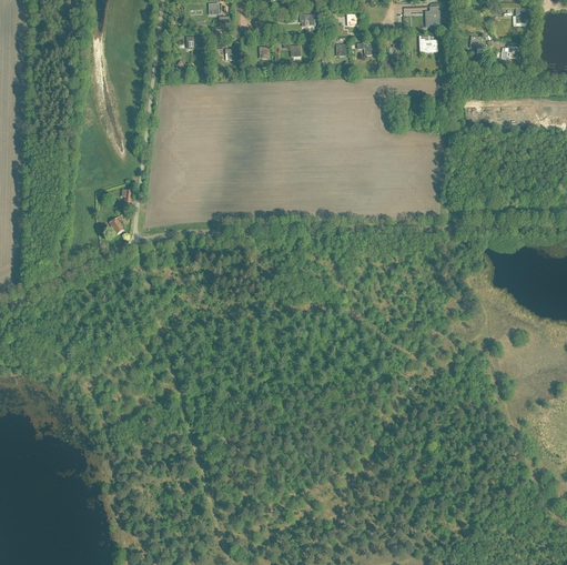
[(218,2),(208,3),(209,14),(219,13),(218,2)]
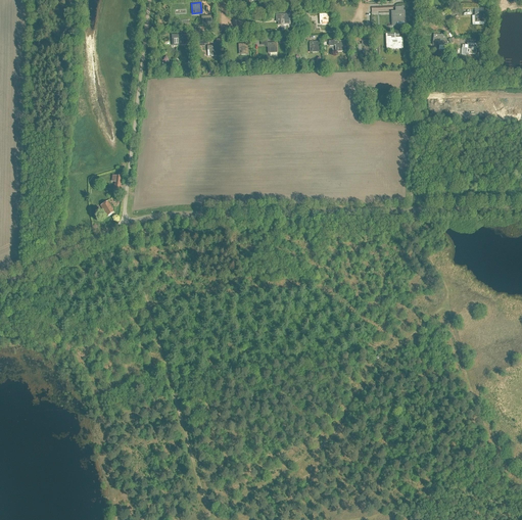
[(395,19),(405,19),(404,9),(394,9),(395,19)]
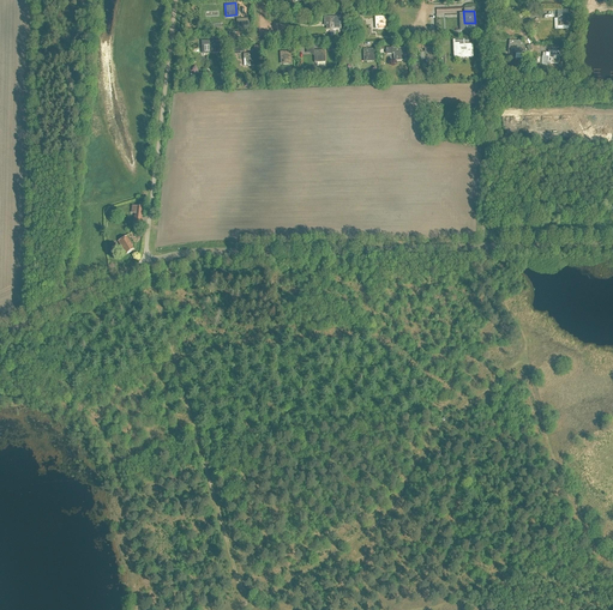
[(568,11),(557,12),(557,24),(568,24),(568,11)]
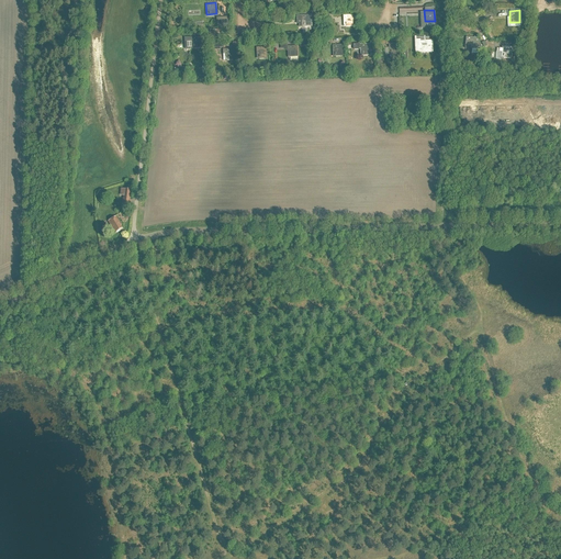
[(352,12),(341,13),(343,18),(345,18),(345,24),(352,23),(352,12)]
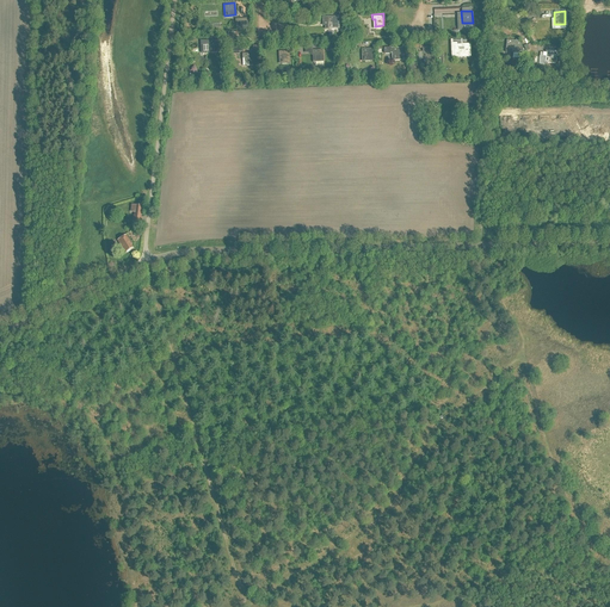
[(327,14),(322,16),(322,20),(328,19),(328,28),(339,26),(338,14),(327,14)]
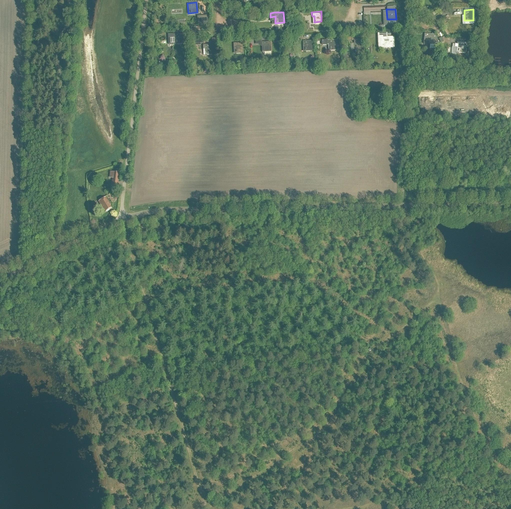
[(182,31),(173,32),(167,32),(168,37),(174,36),(174,42),(183,42),(182,31)]
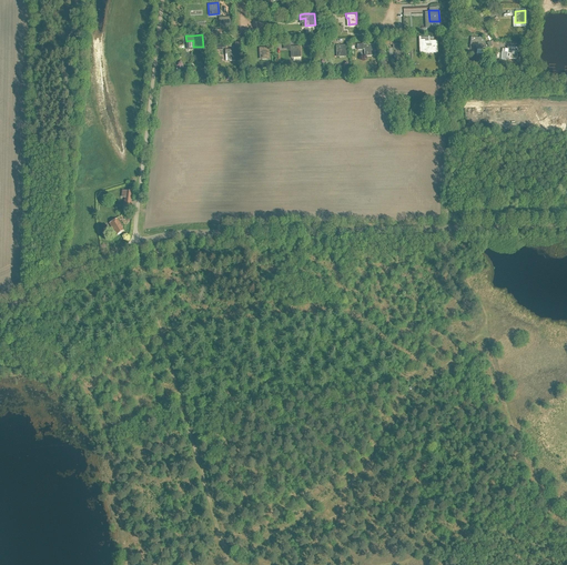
[(471,34),(469,47),(479,48),(481,36),(471,34)]
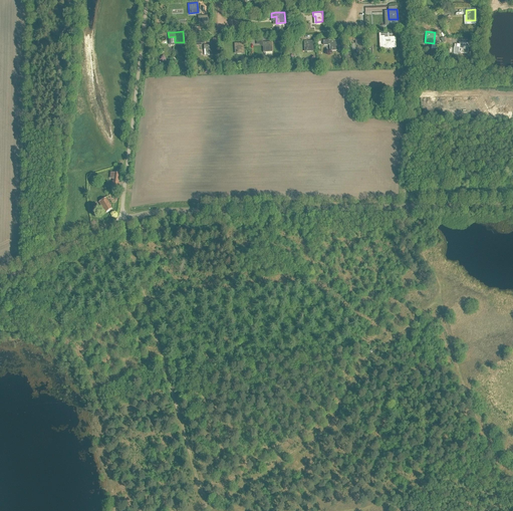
[(395,35),(381,35),(381,40),(383,40),(383,43),(383,44),(383,46),(395,45),(395,35)]
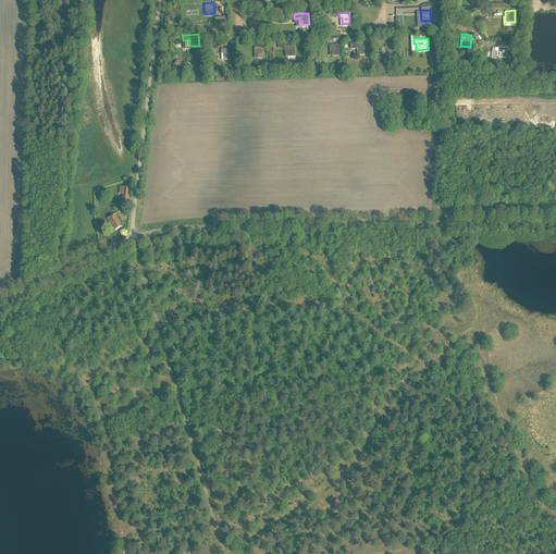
[(394,40),(384,41),(384,52),(394,51),(394,40)]
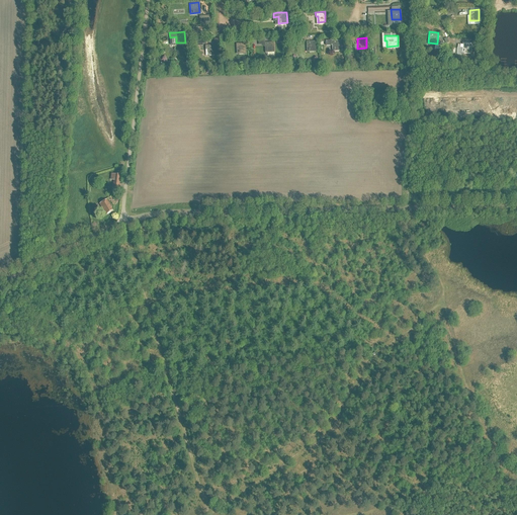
[(329,38),(324,39),(324,45),(330,45),(330,44),(331,44),(332,50),(341,50),(340,39),(331,39),(331,38),(329,38)]
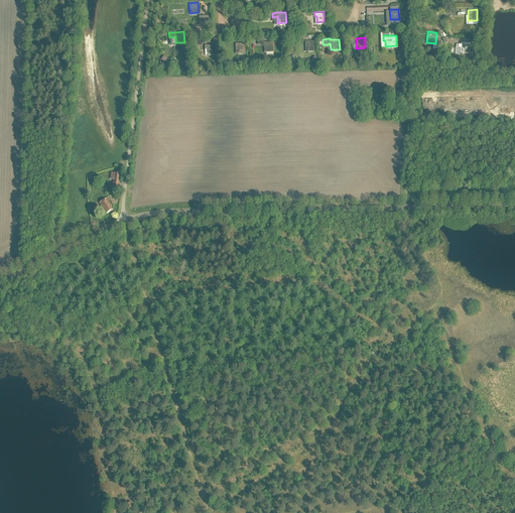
[(313,39),(304,40),(304,45),(306,45),(307,50),(313,50),(313,39)]
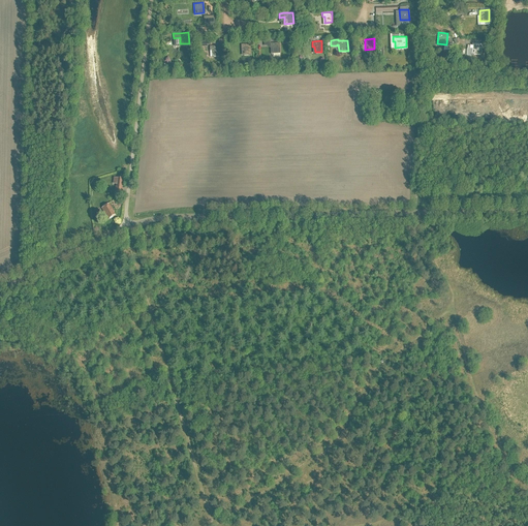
[(279,41),(270,41),(271,52),(280,52),(279,41)]
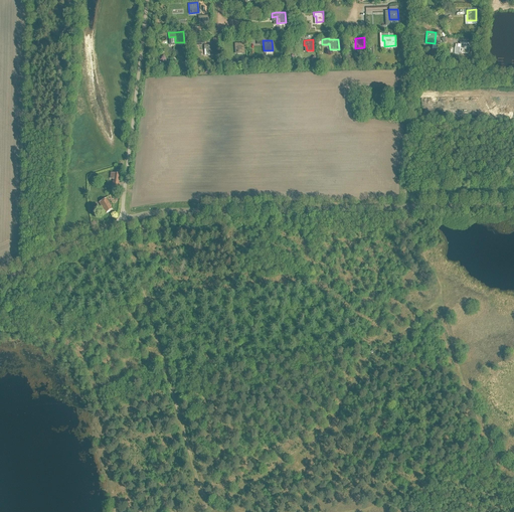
[(460,40),(459,50),(468,51),(469,41),(460,40)]
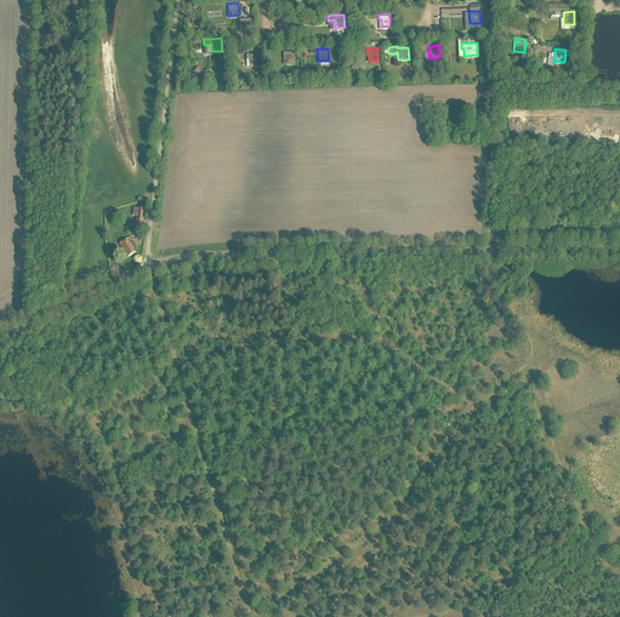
[(293,50),(283,51),(283,63),(294,62),(293,50)]
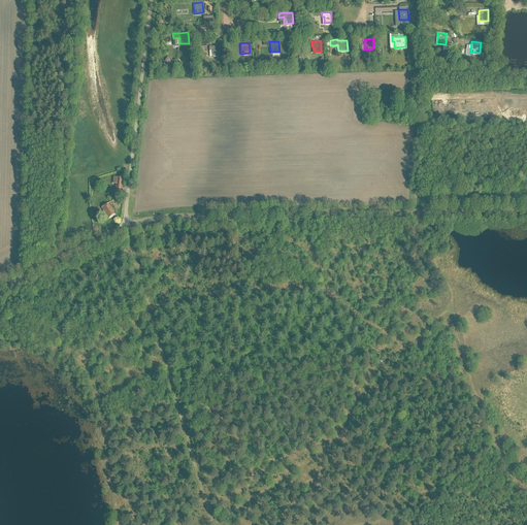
[(220,44),(210,44),(211,55),(221,55),(220,44)]
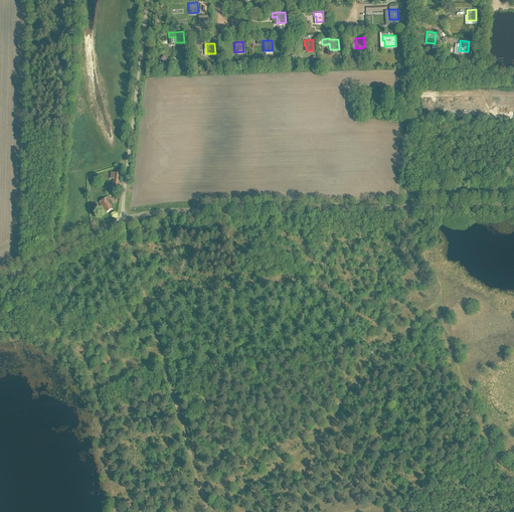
[(501,89),(494,96),(499,102),(506,94),(501,89)]
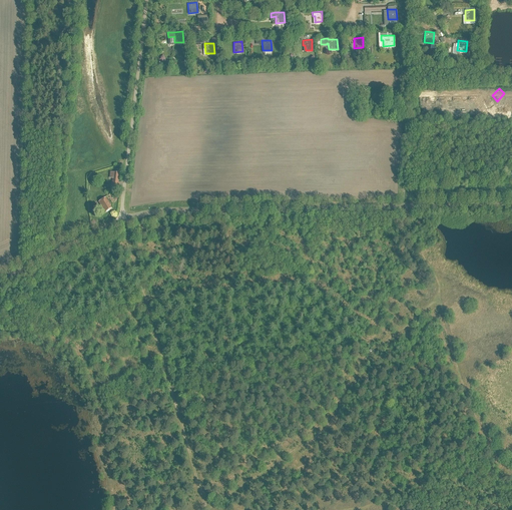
[(109,203),(109,202),(105,195),(98,199),(102,206),(103,206),(105,209),(111,206),(109,203)]
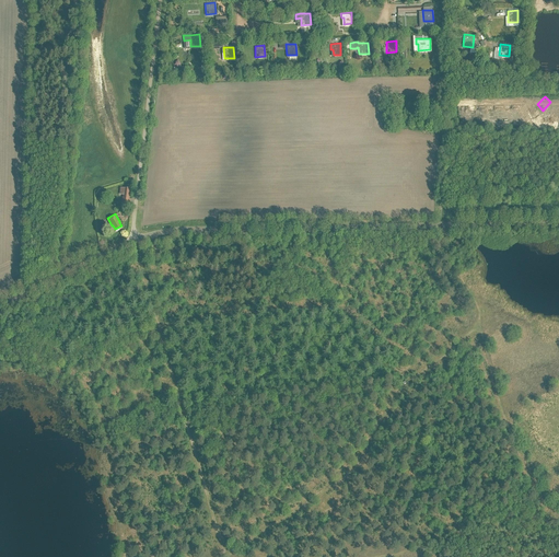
All buildings are outlined.
